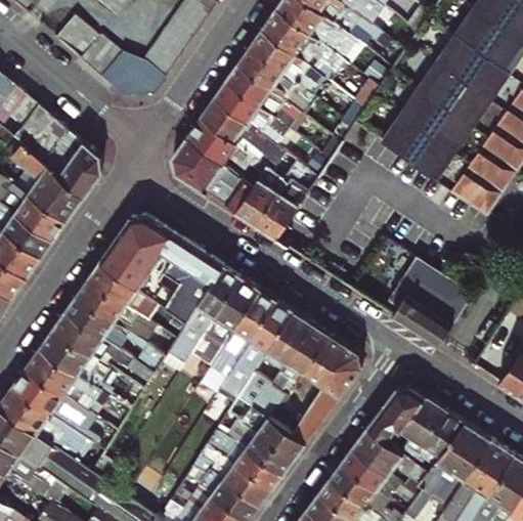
[(15,0),(14,2),(25,10),(33,0),(15,0)]
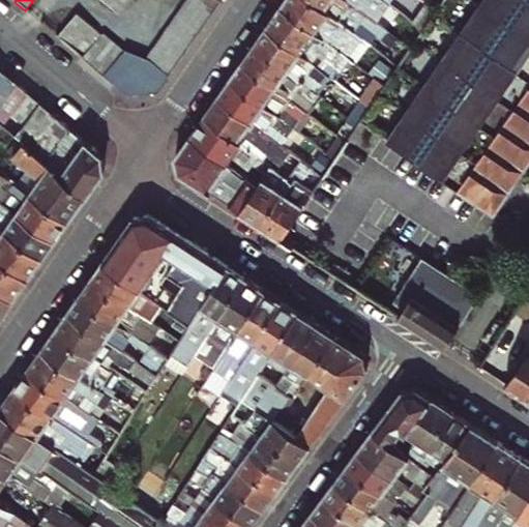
[(100,0),(118,16),(130,0),(100,0)]
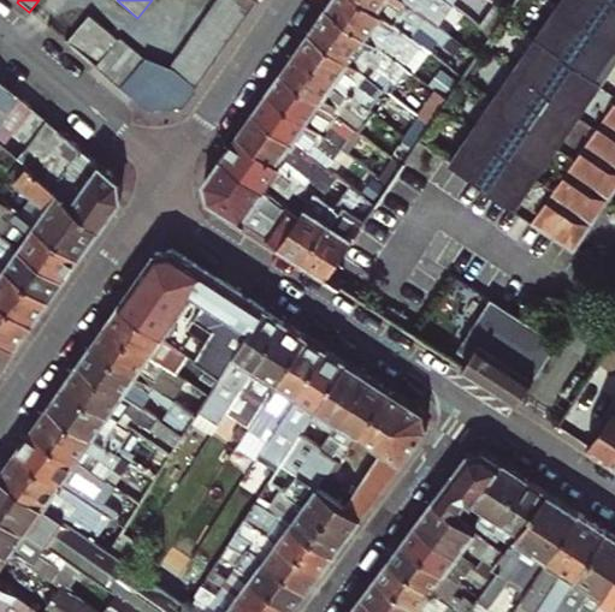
[(214,0),(169,67),(196,87),(256,0),(214,0)]
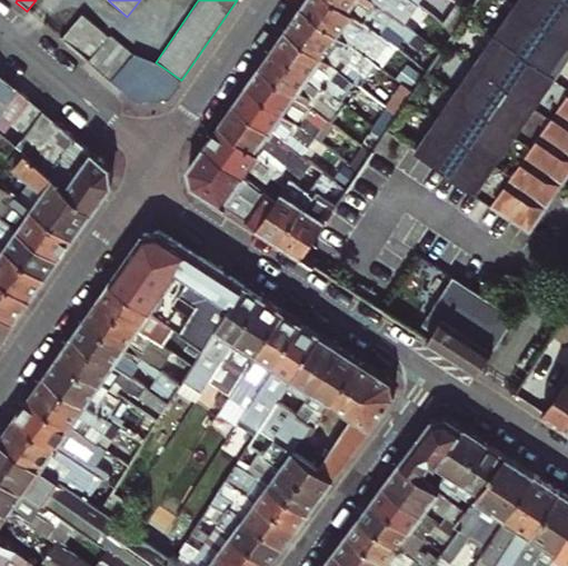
[(381,52),(389,43),(332,0),(305,0),(300,7),(356,49),(364,38),(381,52)]
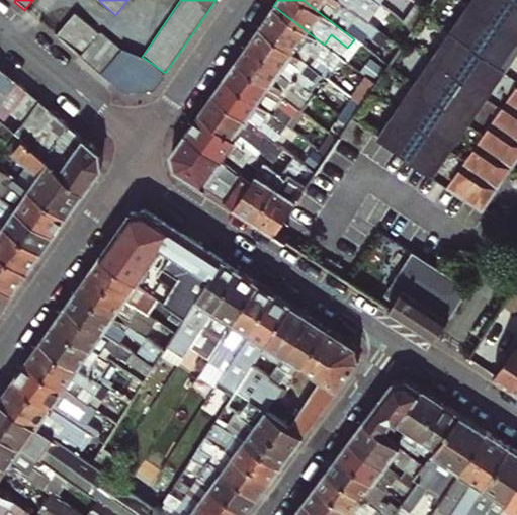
[(375,31),(367,25),(334,0),(303,0),(354,39),(363,47),(375,31)]
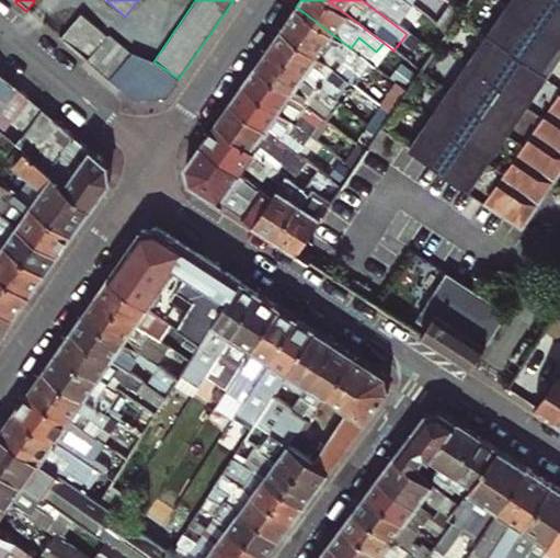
[(412,8),(402,1),(401,0),(362,0),(398,27),(412,8)]
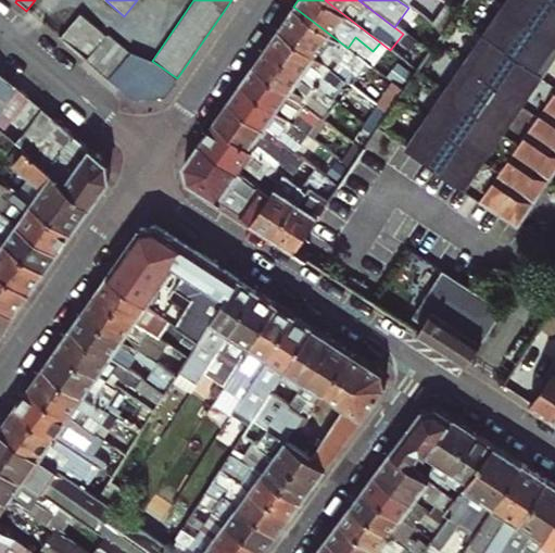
[(554,0),(511,0),(404,148),(518,224),(554,168),(554,0)]
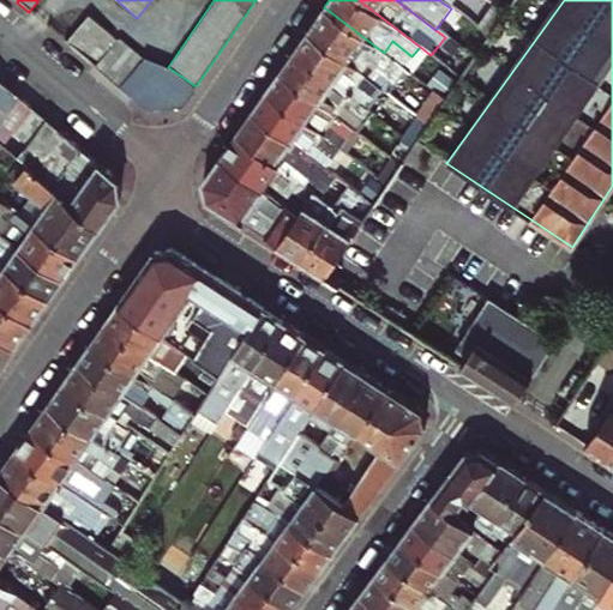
[(403,68),(384,53),(324,7),(307,32),(385,92),(389,95),(407,71),(403,68)]
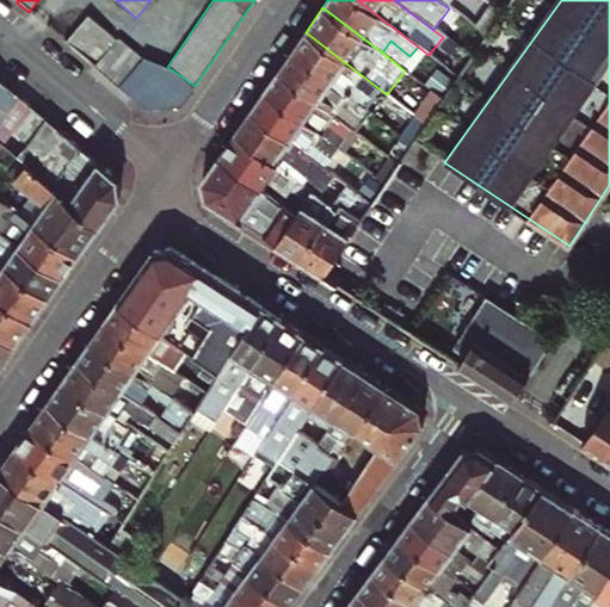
[(66,44),(93,68),(116,42),(88,18),(66,44)]
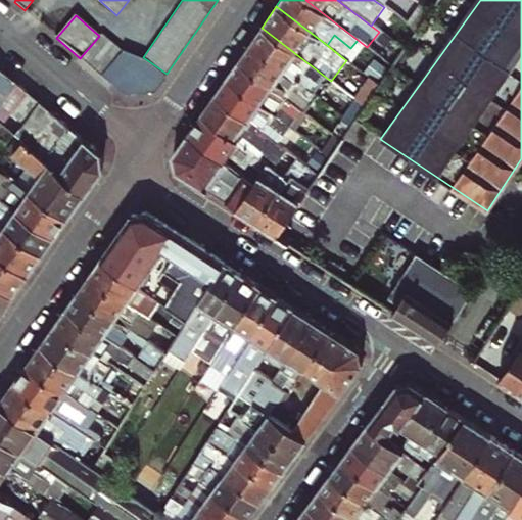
[(324,84),(328,79),(262,28),(249,45),(309,89),(325,101),(327,103),(335,92),(324,84)]
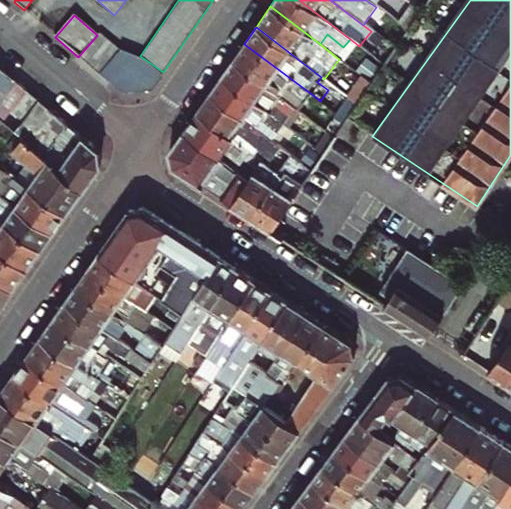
[(79,57),(89,66),(108,42),(98,34),(79,57)]
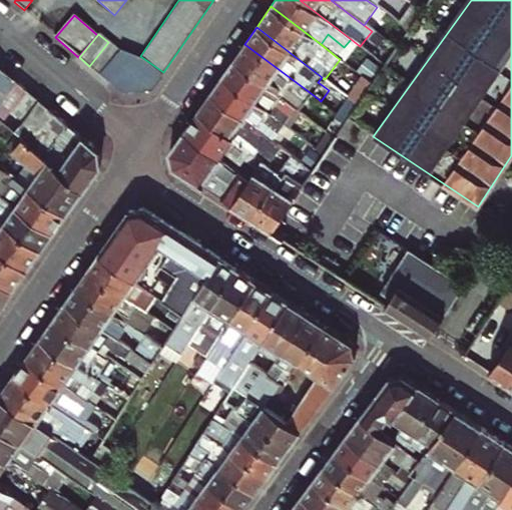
[(337,57),(344,47),(328,34),(321,44),(337,57)]
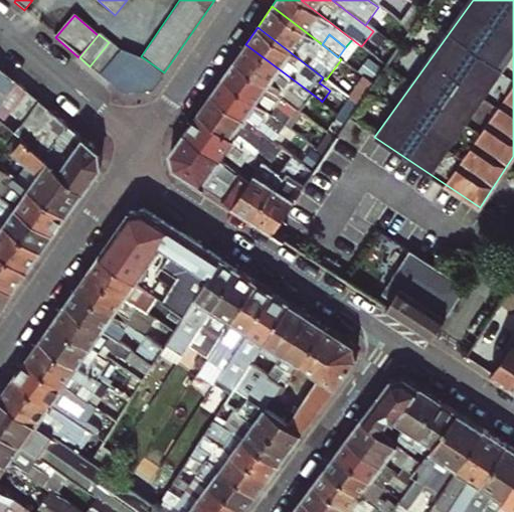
[(90,66),(99,74),(119,51),(109,42),(90,66)]
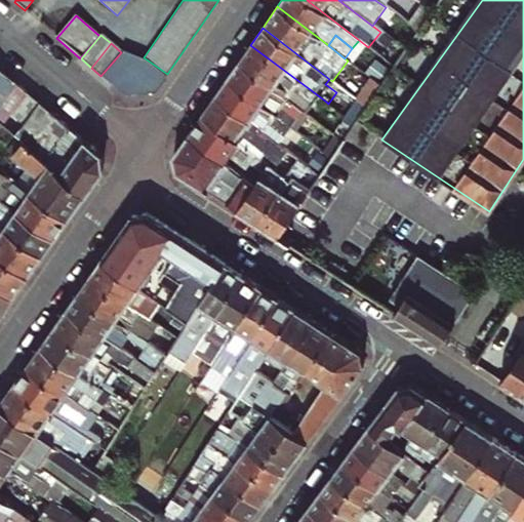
[(297,107),(310,89),(250,45),(238,62),(293,104),(297,107)]
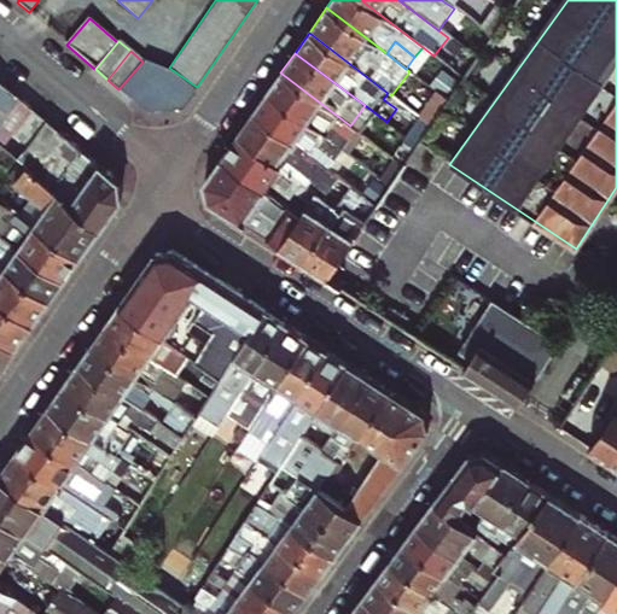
[(118,89),(131,99),(155,71),(143,62),(118,89)]
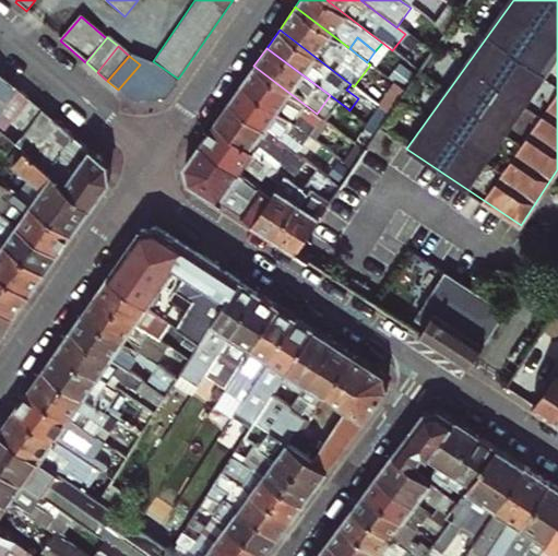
[(398,85),(406,93),(420,72),(411,64),(395,84),(398,85)]
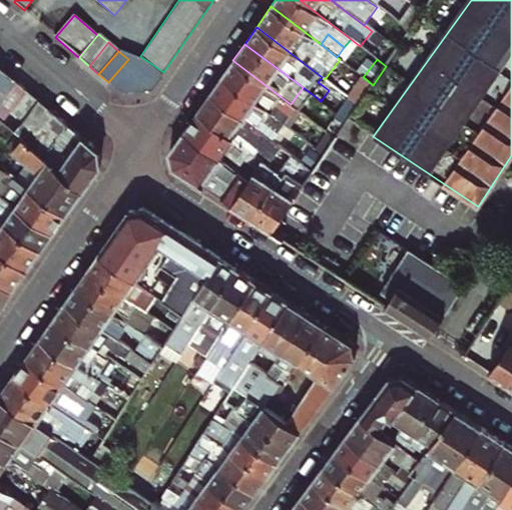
[(276,118),(287,101),(232,60),(221,77),(276,118)]
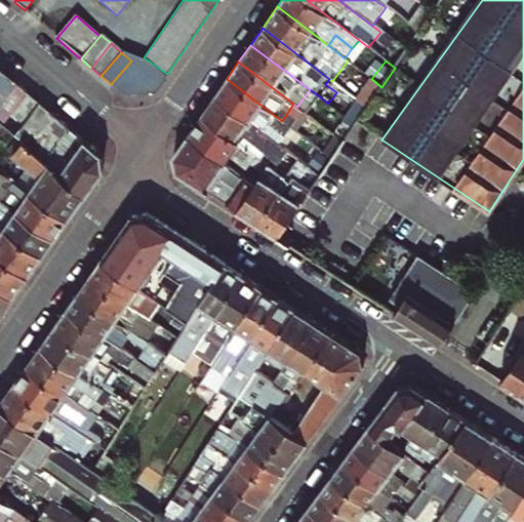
[(0,106),(16,85),(5,75),(0,83),(0,106)]
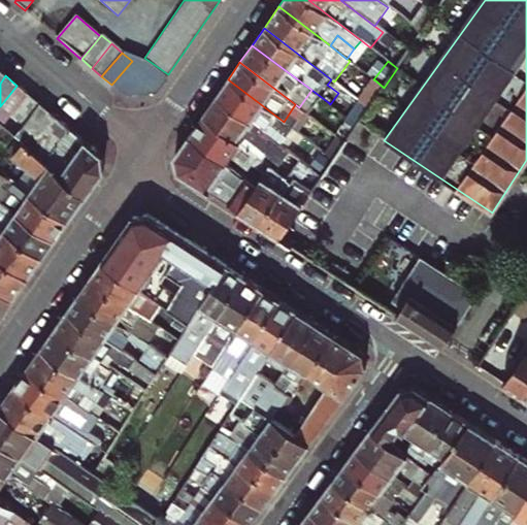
[(292,128),(284,122),(228,79),(216,96),(285,148),(290,152),(301,134),(292,128)]
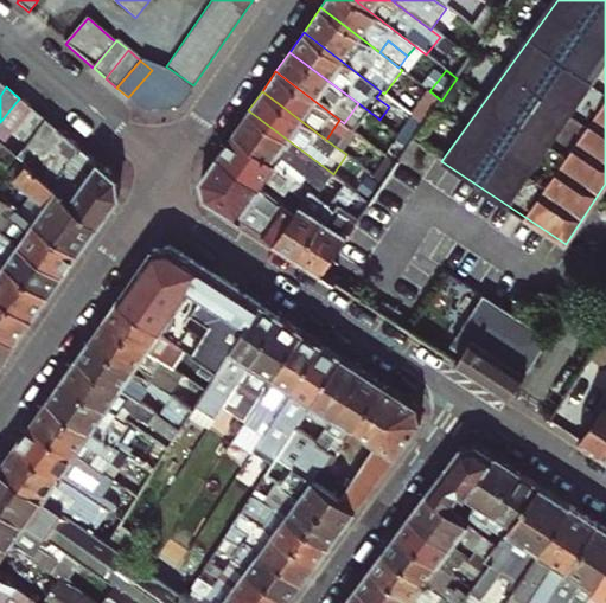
[(414,116),(425,123),(441,101),(432,92),(414,116)]
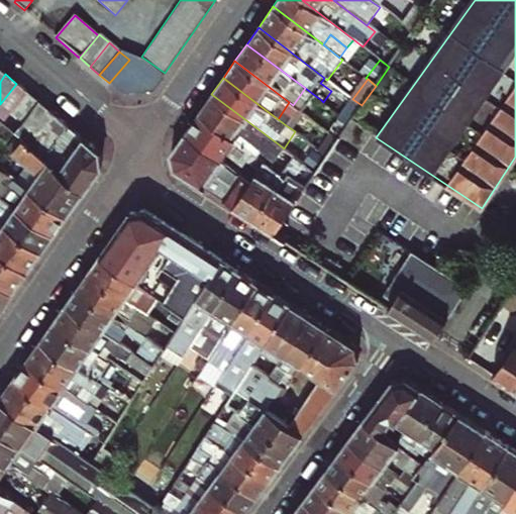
[(0,104),(11,113),(26,92),(16,84),(0,104)]
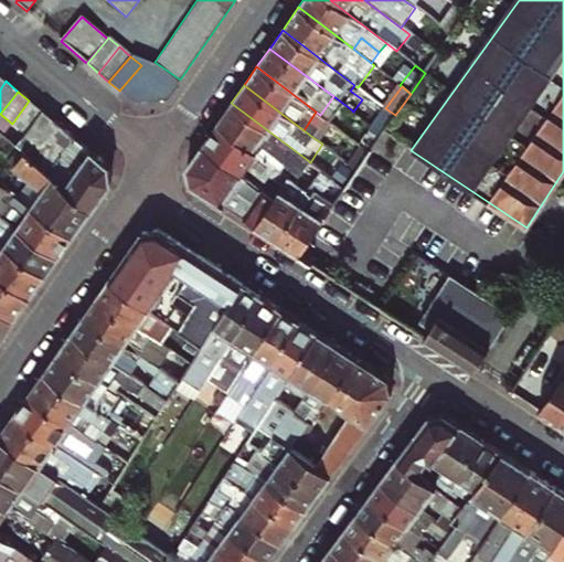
[(12,124),(24,135),(42,112),(29,101),(12,124)]
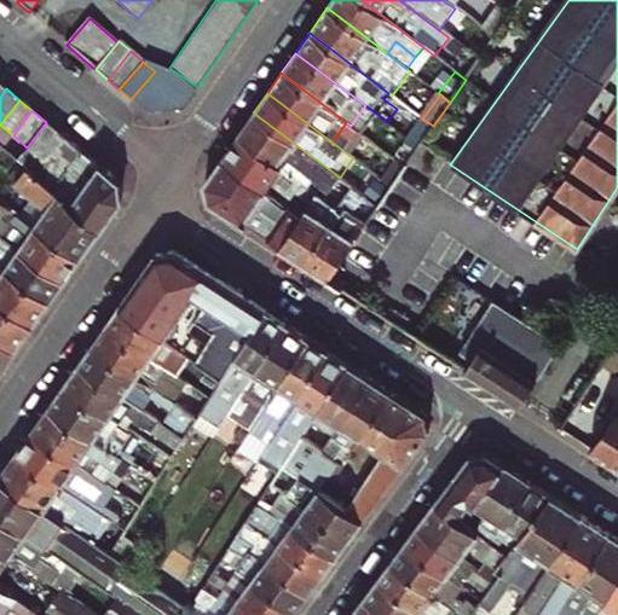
[(324,185),(334,173),(253,112),(238,135),(281,167),(284,161),(311,179),(312,177),(324,185)]
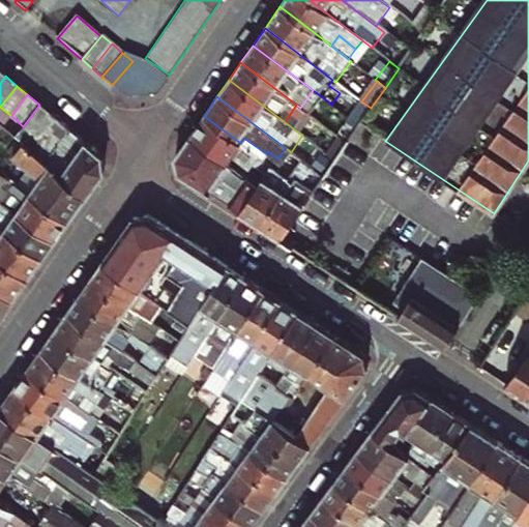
[(103,173),(105,160),(39,105),(23,126),(15,138),(85,198),(103,173)]
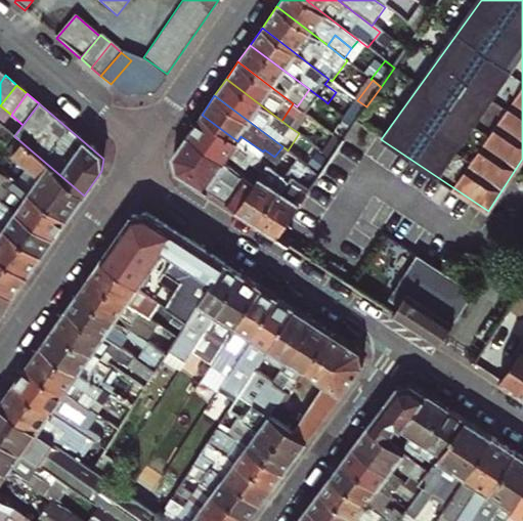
[(281,121),(290,127),(302,111),(297,106),(293,103),(281,121)]
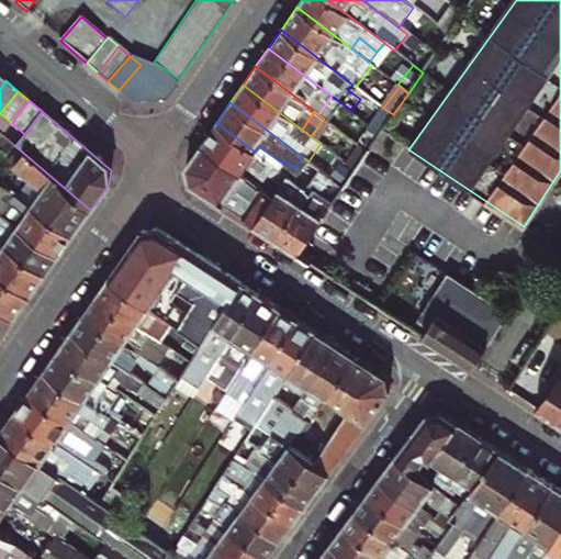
[(287,177),(277,169),(255,152),(216,123),(200,145),(239,176),(245,167),(265,181),(268,176),(281,186),(287,177)]
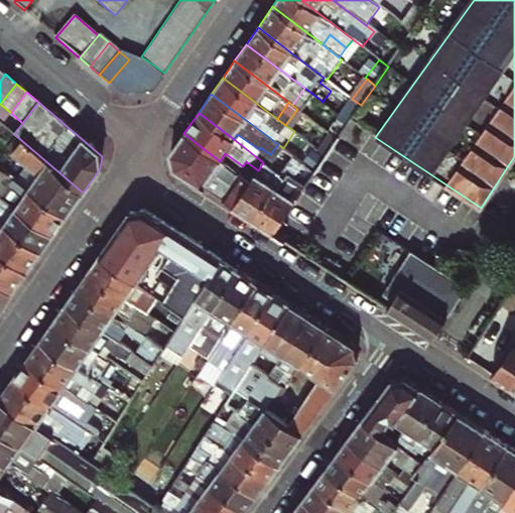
[(67,216),(83,193),(14,134),(11,132),(3,140),(7,144),(4,147),(24,164),(13,180),(67,216)]
